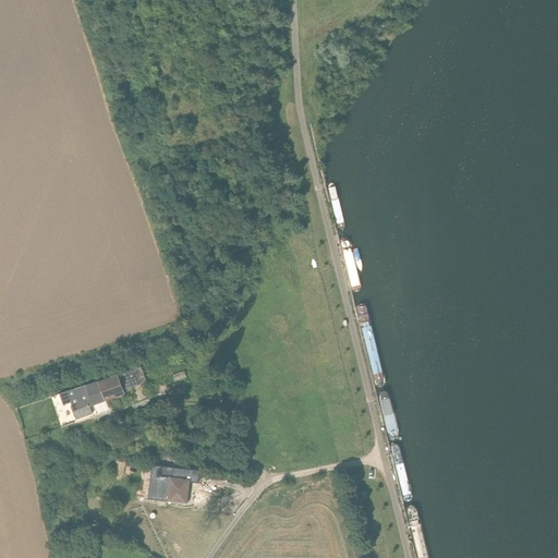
[(134,368),(118,375),(123,391),(141,385),(134,368)]
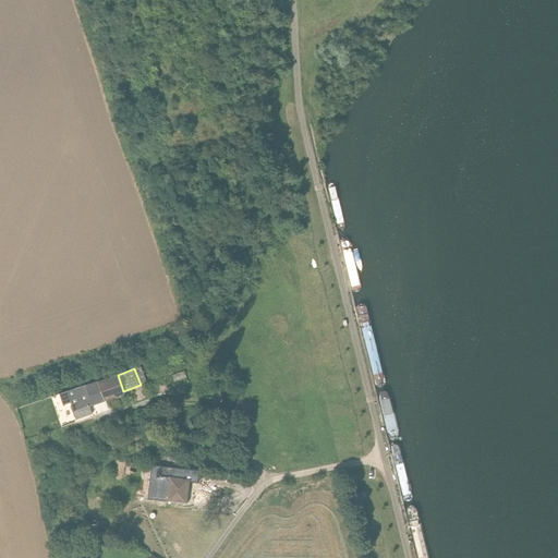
[(118,375),(99,381),(106,400),(124,393),(123,391),(118,375)]
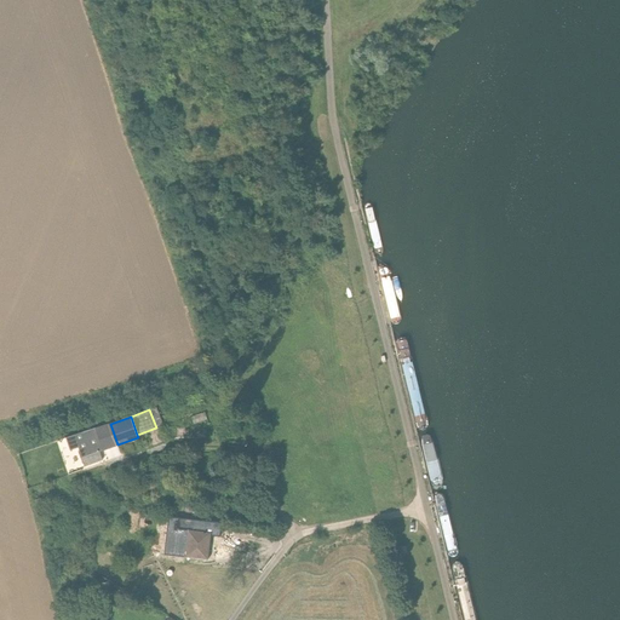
[(110,424),(96,429),(103,451),(118,445),(110,424)]
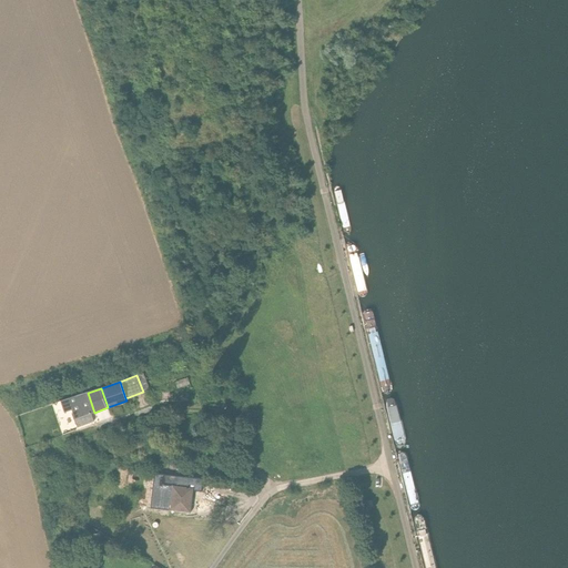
[(88,393),(60,402),(63,412),(70,409),(75,427),(93,422),(88,404),(91,404),(88,393)]
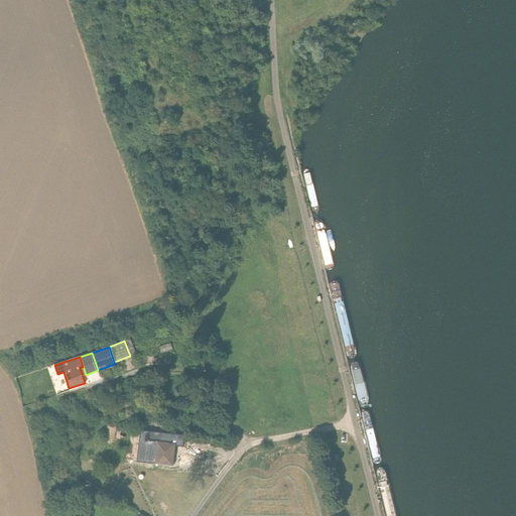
[(354,361),(351,361),(350,363),(349,367),(358,400),(359,403),(362,404),(365,403),(367,401),(367,398),(358,364),(357,362),(354,361)]
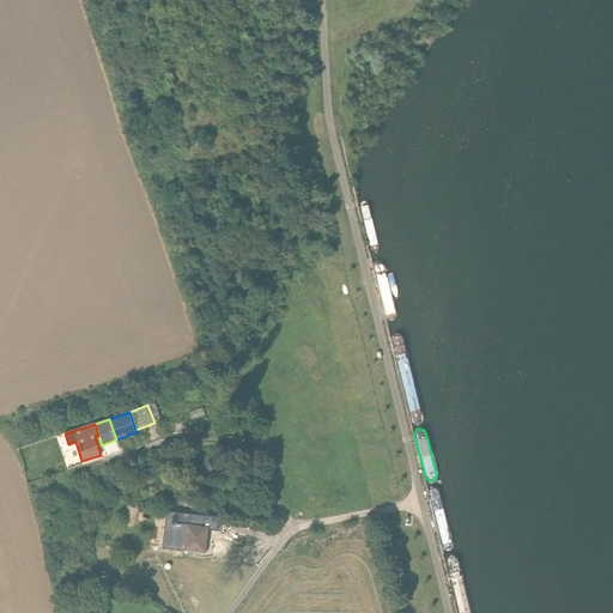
[(435,487),(432,487),(430,490),(429,495),(441,546),(442,548),(444,550),(447,551),(449,550),(450,548),(451,546),(451,542),(438,492),(437,489),(435,487)]
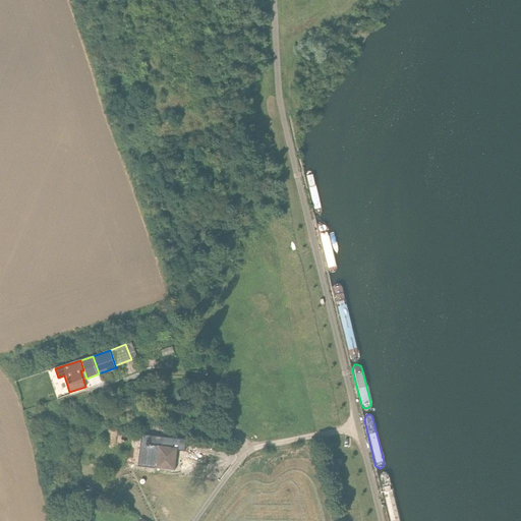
[(141,436),(140,444),(149,446),(176,448),(177,440),(141,436)]
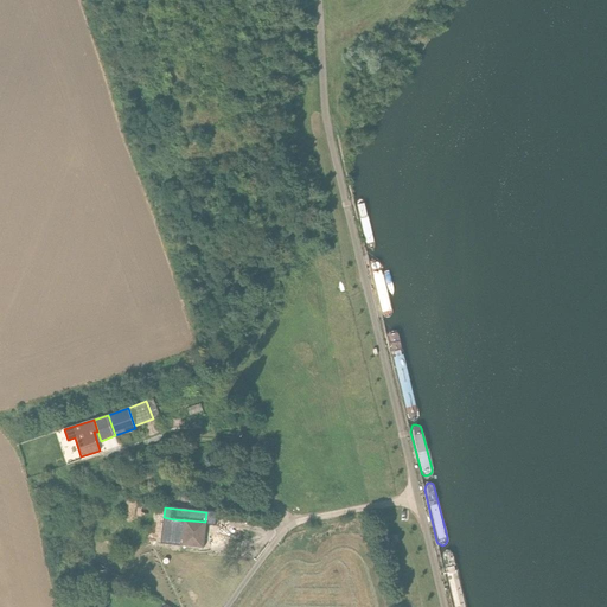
[(171,543),(173,519),(163,518),(160,542),(171,543)]
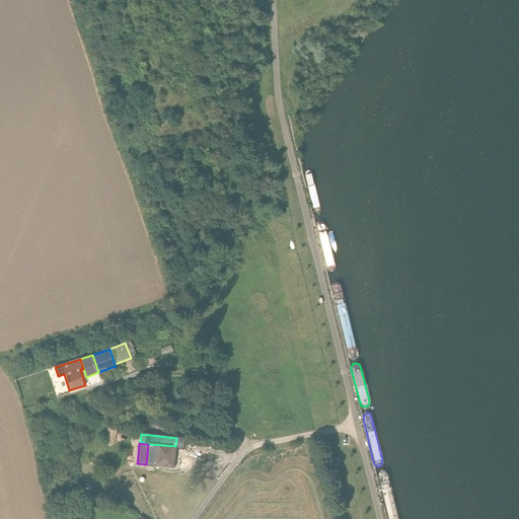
[(175,446),(157,445),(155,466),(173,467),(175,446)]
